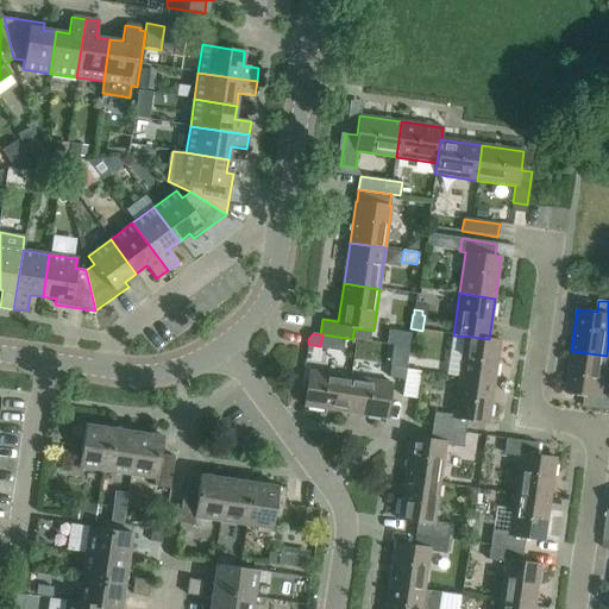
[(464,336),(464,337),(458,377),(494,382),(500,340),(489,339),(464,336)]
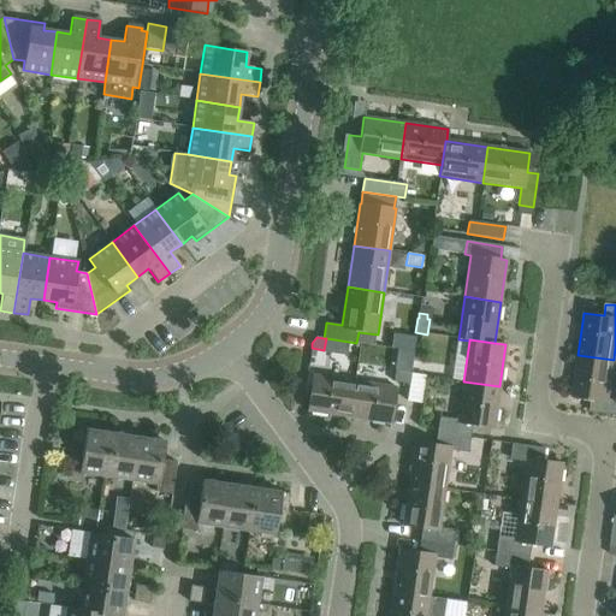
[(614,360),(578,355),(572,397),(591,400),(590,412),(615,415),(615,400),(609,400),(614,360)]
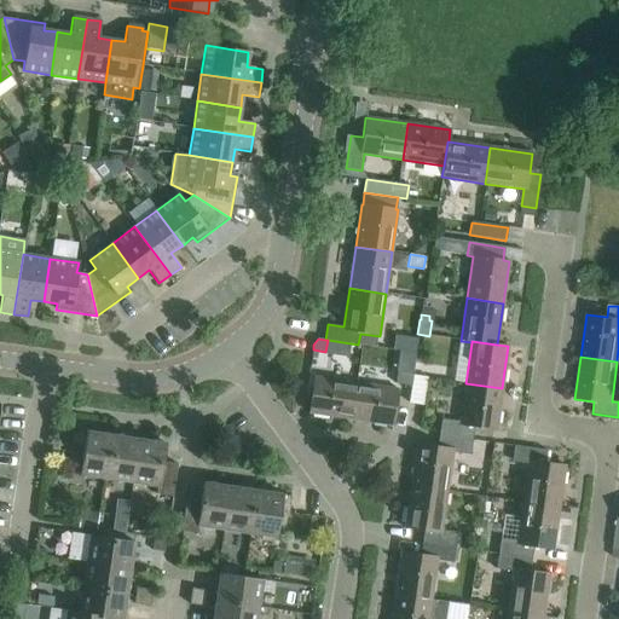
[(409,403),(412,376),(412,375),(397,372),(395,385),(410,386),(409,403)]
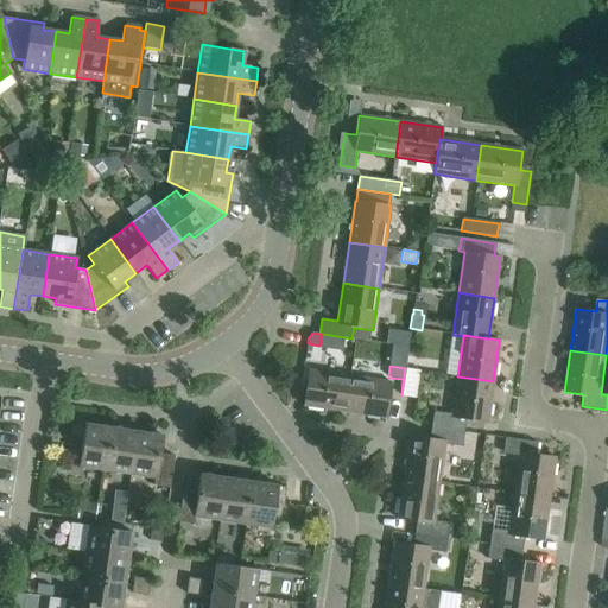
[(405,369),(401,396),(416,398),(419,371),(405,369)]
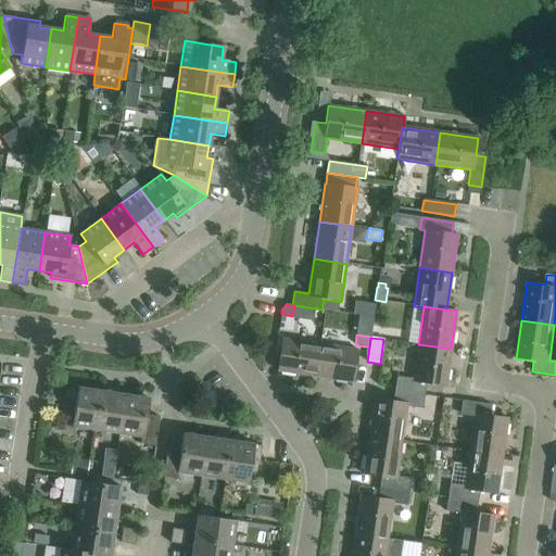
[(315,377),(319,344),(281,339),(277,371),(315,377)]
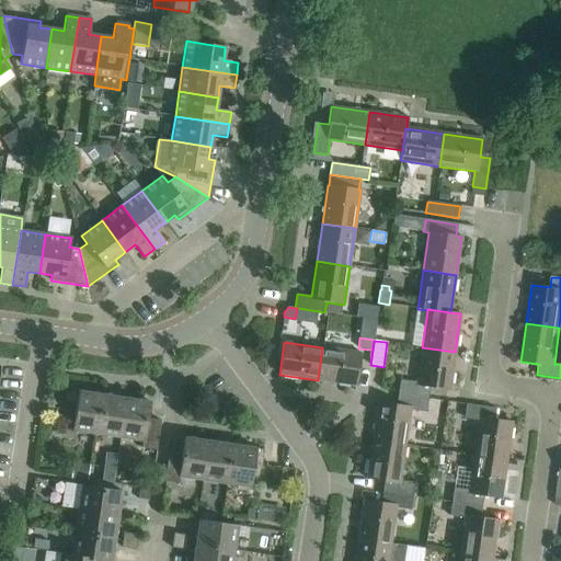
[(361,353),(322,347),(318,380),(356,386),(361,353)]
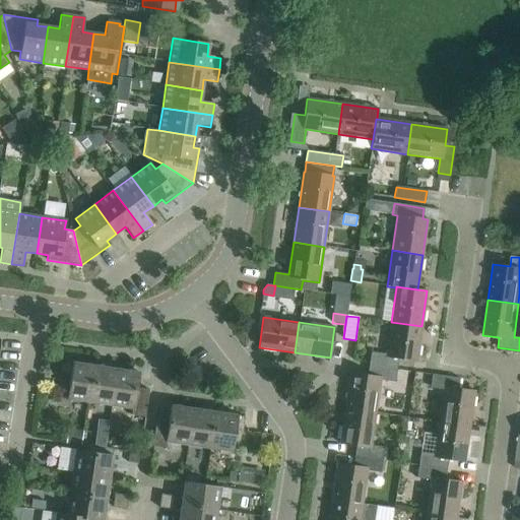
[(371,352),(369,366),(396,370),(398,360),(416,362),(421,326),(391,322),(386,354),(371,352)]
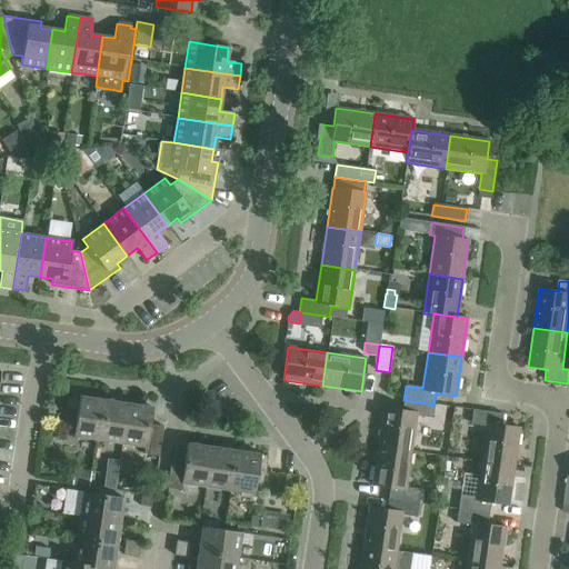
[(97,440),(103,401),(71,396),(69,410),(77,412),(73,437),(97,440)]
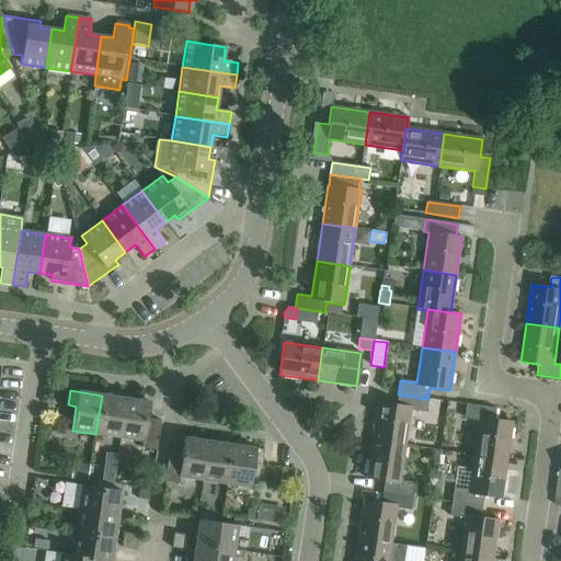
[(378,402),(371,441),(404,446),(410,410),(425,412),(427,399),(398,395),(397,404),(378,402)]
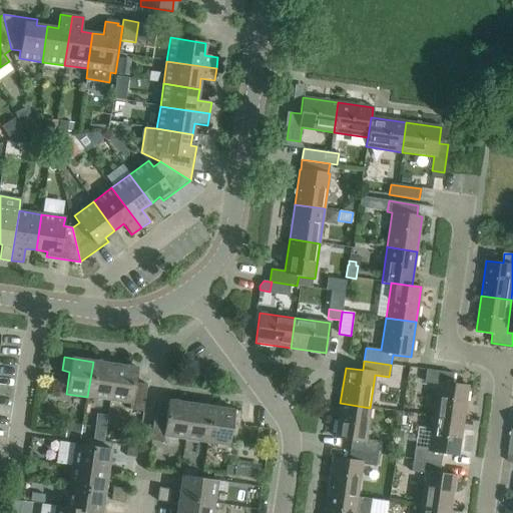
[(115,365),(93,362),(87,397),(109,401),(115,365)]
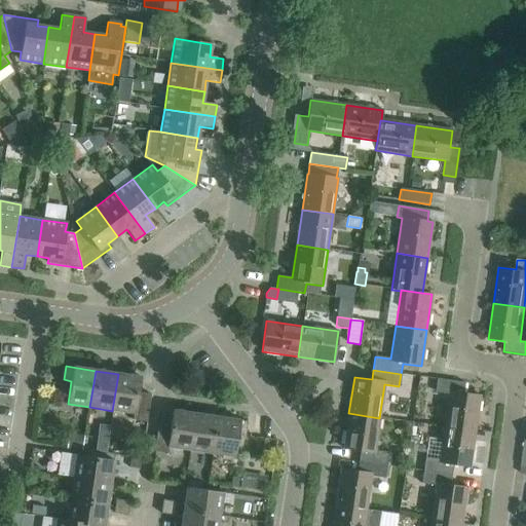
[(118,374),(112,411),(134,414),(133,420),(146,422),(151,395),(138,392),(141,377),(118,374)]
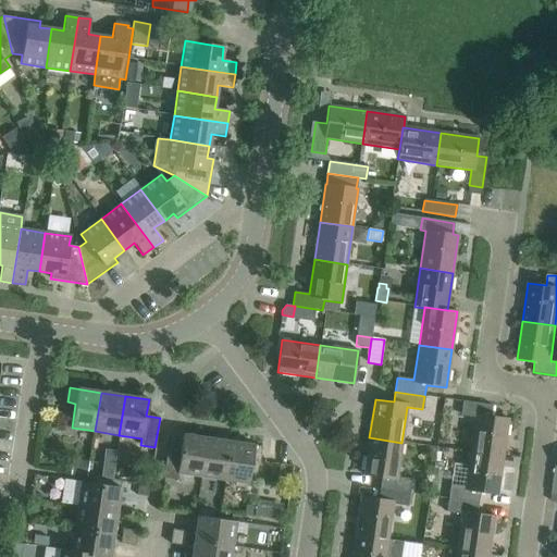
[(492,406),(462,401),(460,416),(475,417),(470,453),(503,457),(508,419),(491,417),(492,406)]
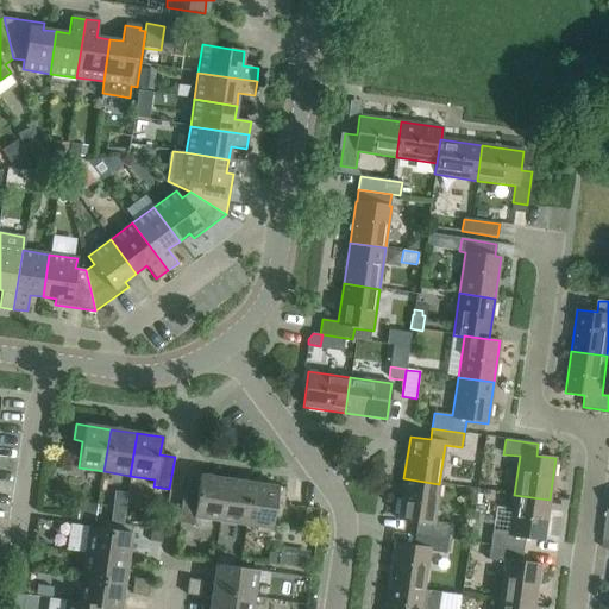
[(183,491),(179,523),(194,526),(195,518),(219,522),(226,479),(200,476),(198,494),(183,491)]
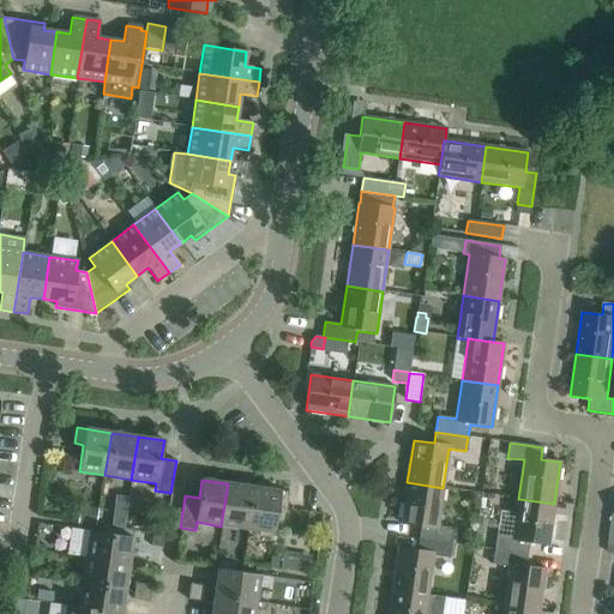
[(443,488),(407,482),(401,524),(421,527),(419,539),(451,543),(453,529),(438,527),(443,488)]
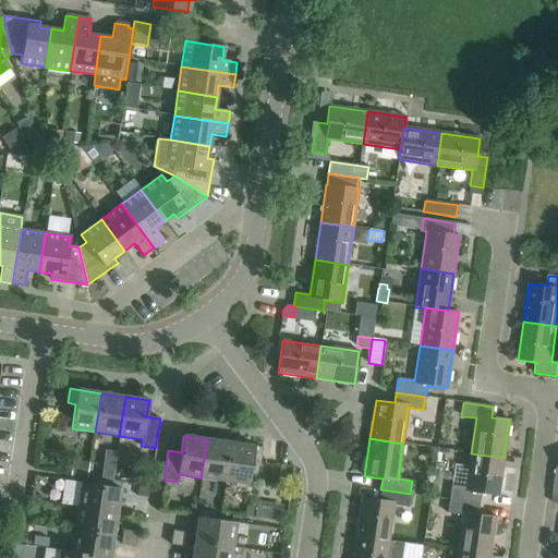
[(231,443),(207,439),(201,478),(225,482),(231,443)]
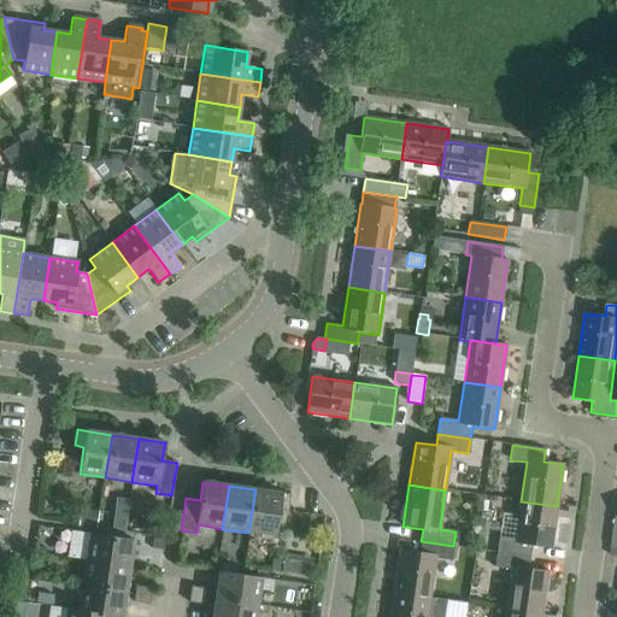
[(256,489),(248,533),(275,536),(280,510),(287,511),(289,495),(256,489)]
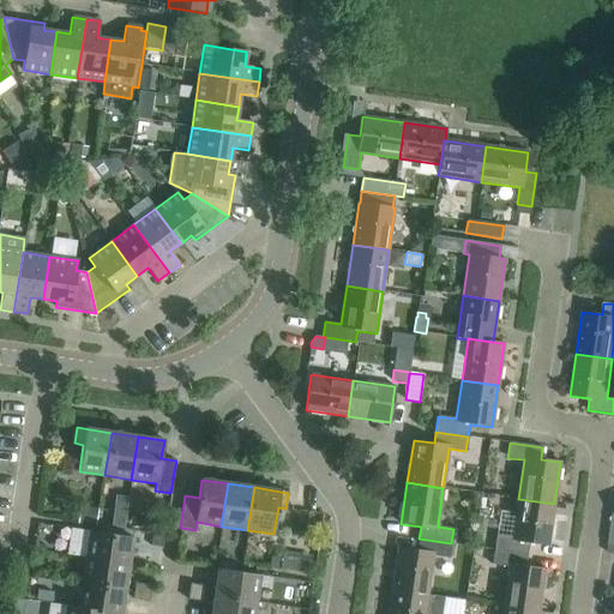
[(554,504),(518,499),(512,537),(497,535),(494,549),(527,554),(529,543),(548,546),(554,504)]
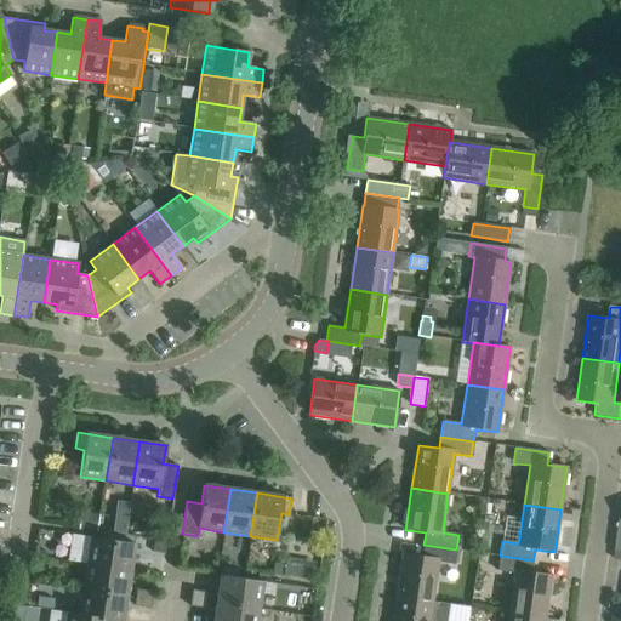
[(81,512),(79,530),(97,533),(100,514),(81,512)]
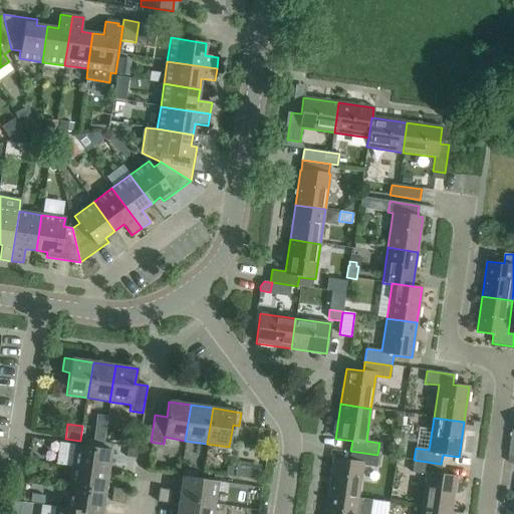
[(53,465),(68,467),(71,441),(56,440),(53,465)]
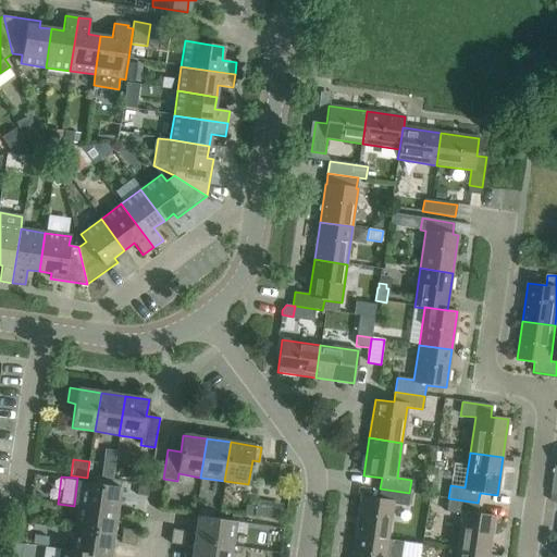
[(82,482),(77,506),(116,511),(121,481),(94,477),(93,483),(82,482)]
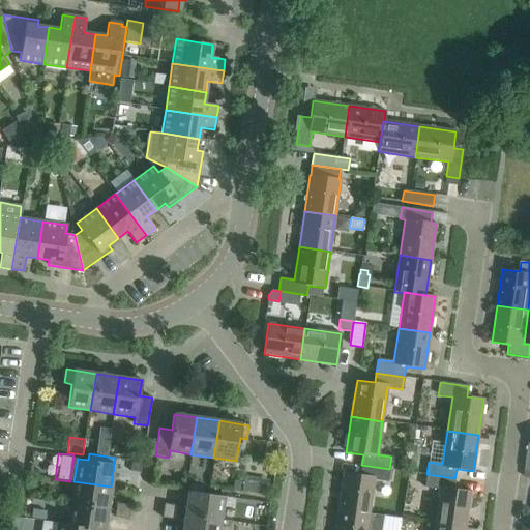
[(389,469),(361,465),(360,475),(343,472),(337,508),(369,513),(374,480),(387,482),(389,469)]
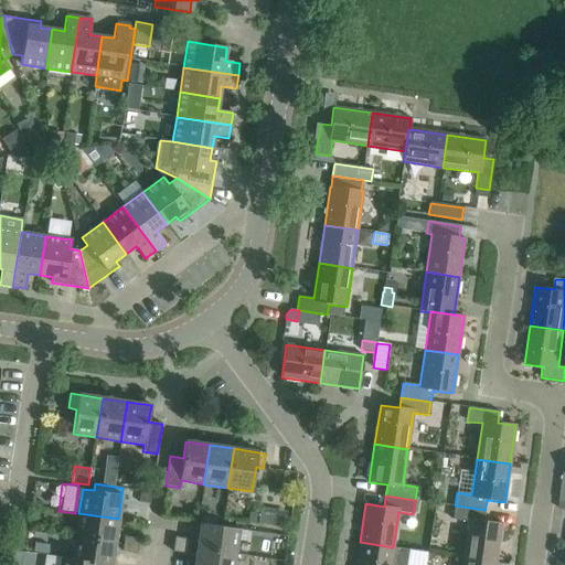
[(484,510),(455,505),(452,520),(468,522),(462,557),(496,562),(501,523),(483,521),(484,510)]
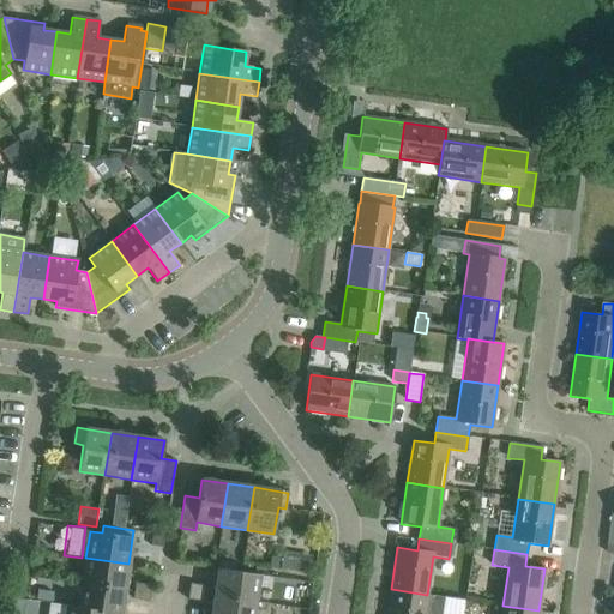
[(85,558),(82,583),(125,589),(128,564),(85,558)]
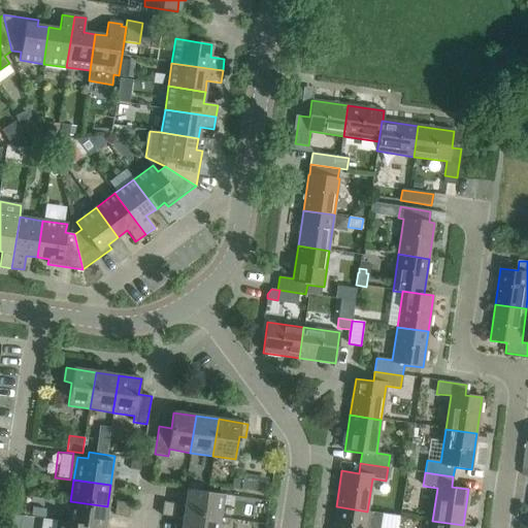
[(188,483),(184,512),(221,517),(224,495),(201,491),(202,485),(188,483)]
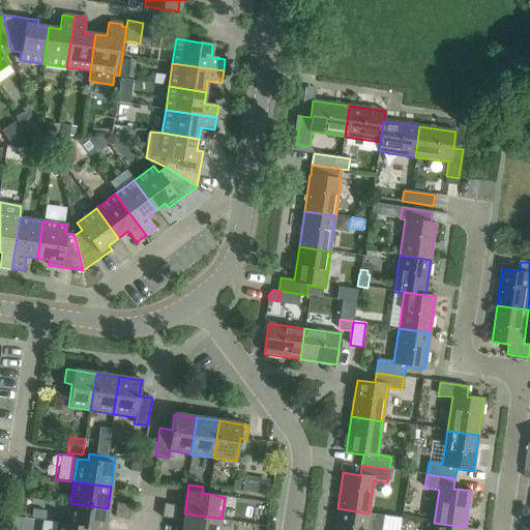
[(58,523),(58,524),(96,529),(104,529),(108,508),(70,503),(67,525),(58,523)]
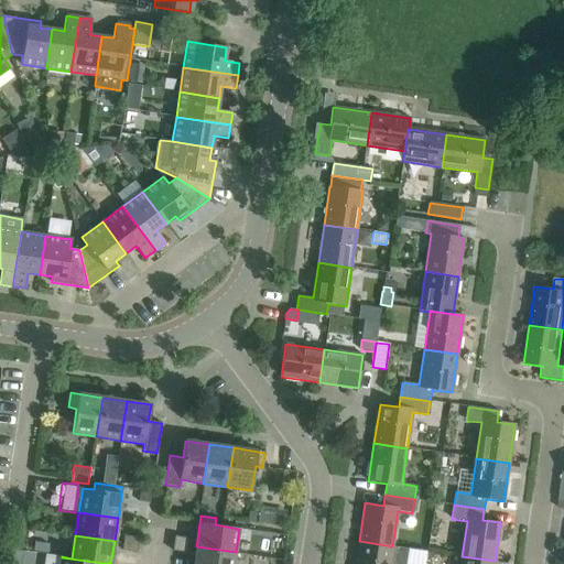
[(125,535),(123,543),(138,545),(139,538),(125,535)]
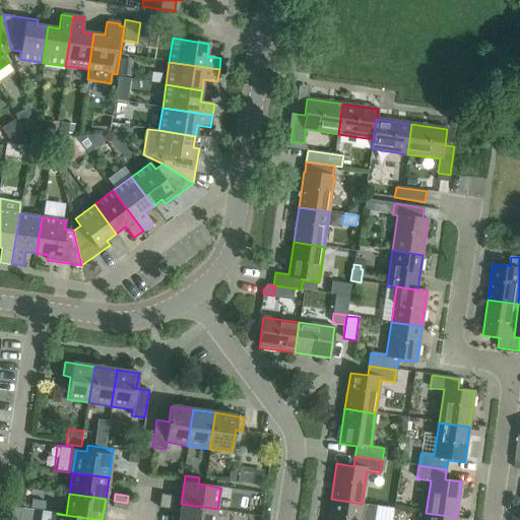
[(159,501),(173,503),(174,497),(160,495),(159,501)]
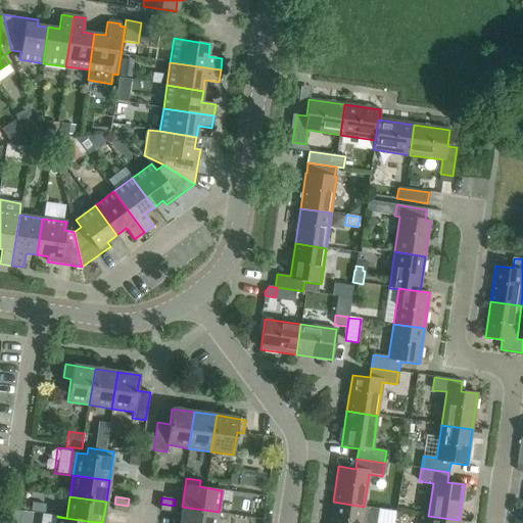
[(364,507),(333,502),(330,522),(375,522),(378,509),(364,507)]
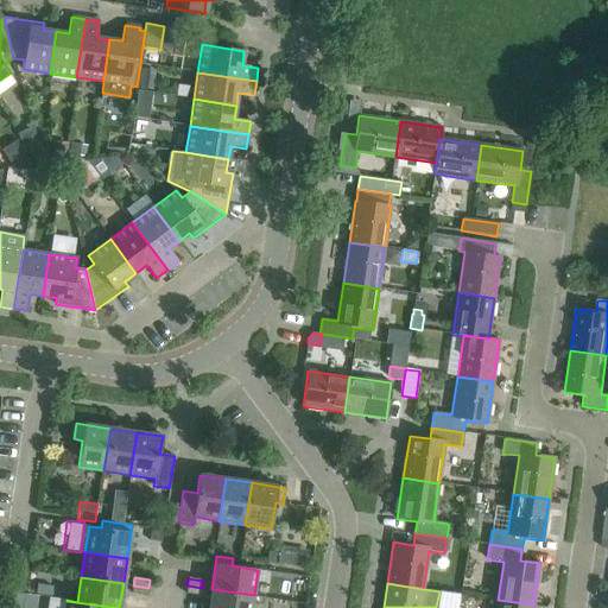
[(149,588),(133,586),(132,594),(147,595),(149,588)]
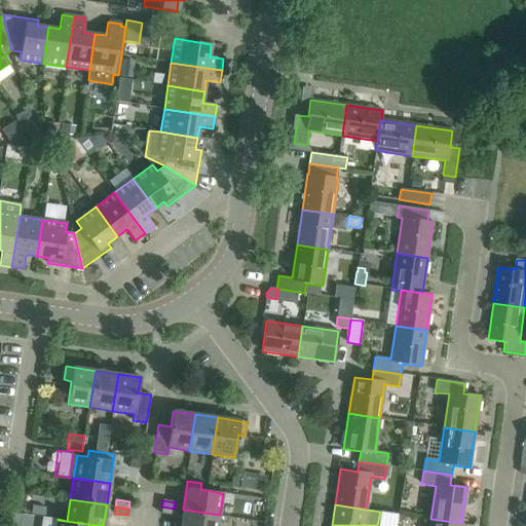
[(175,509),(161,506),(160,514),(174,516),(175,509)]
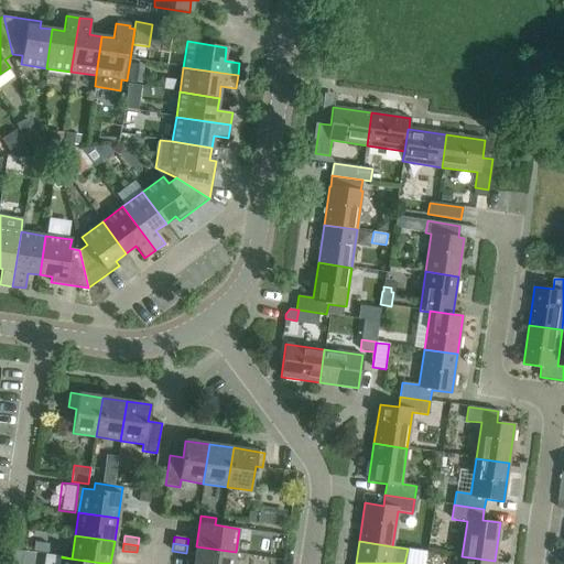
[(234,563),(236,552),(196,546),(193,563),(234,563)]
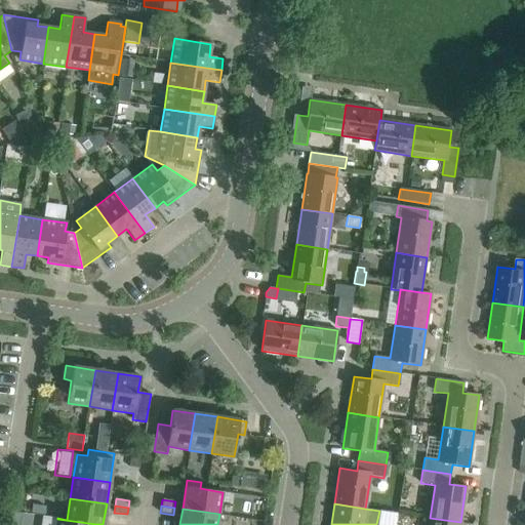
[(52,524),(54,514),(40,512),(38,524),(52,524)]
